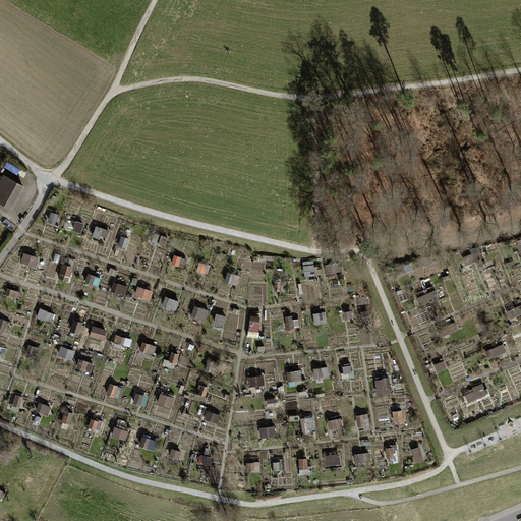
[(1,176),(0,175),(0,203),(10,209),(23,184),(3,173),(1,176)]
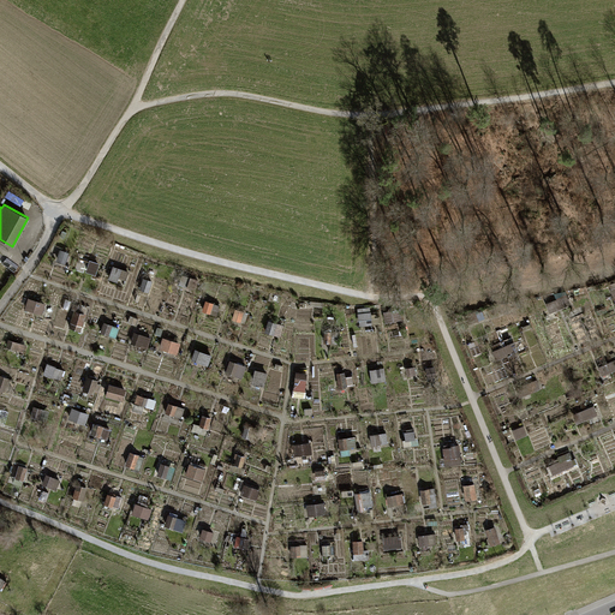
[(114,267),(112,280),(127,284),(130,270),(114,267)]
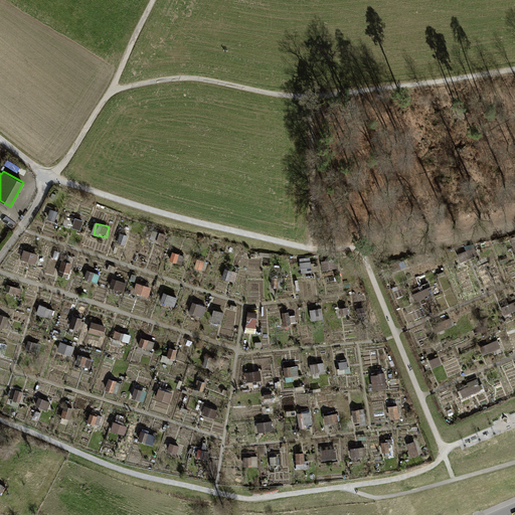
[(22,260),(36,264),(39,254),(25,249),(22,260)]
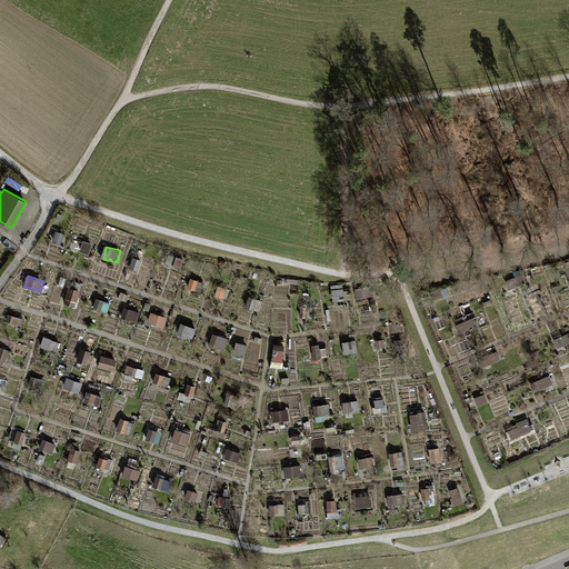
[(138,322),(141,312),(126,308),(123,318),(138,322)]
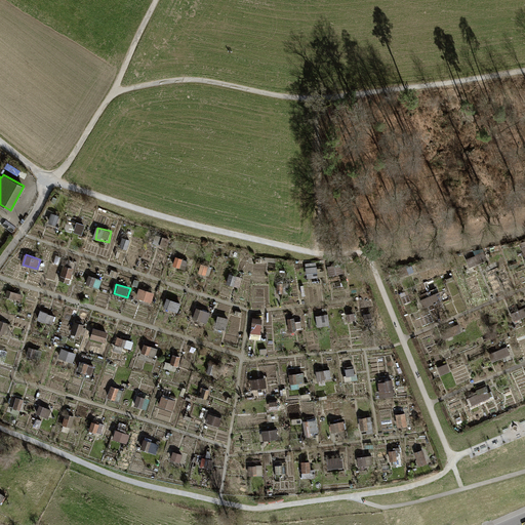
[(139,288),(137,299),(153,304),(156,292),(139,288)]
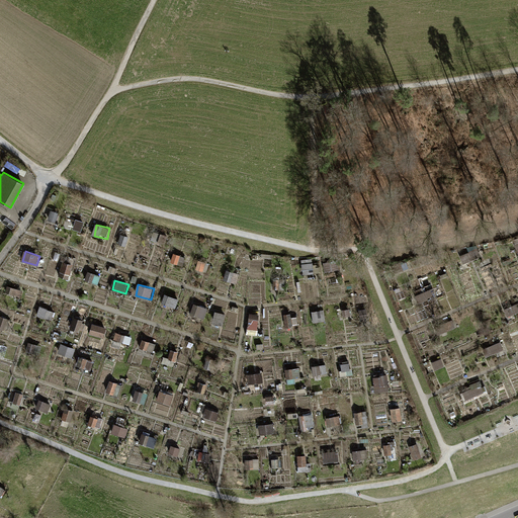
[(177,309),(180,299),(166,294),(163,304),(177,309)]
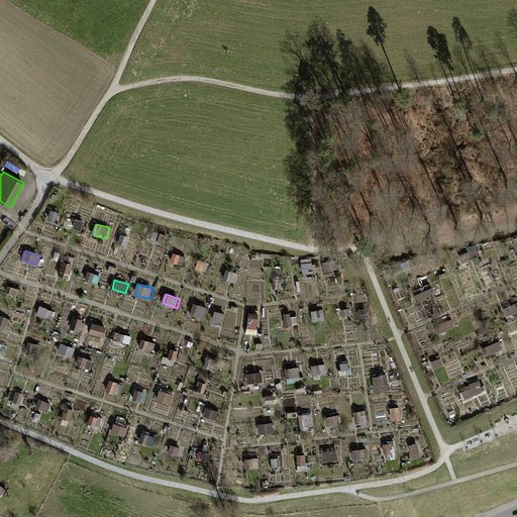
[(205,317),(208,308),(195,304),(192,313),(205,317)]
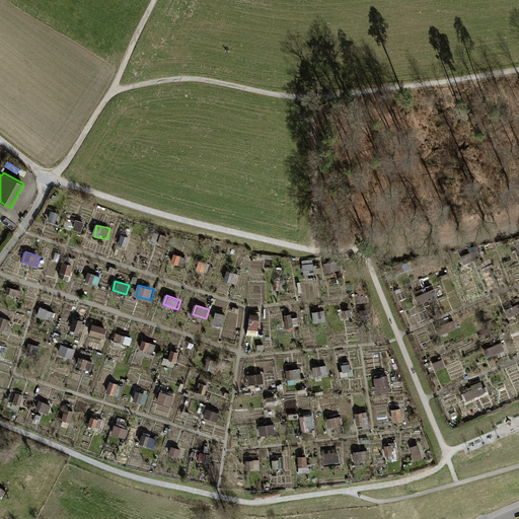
[(39,316),(53,320),(55,312),(41,307),(39,316)]
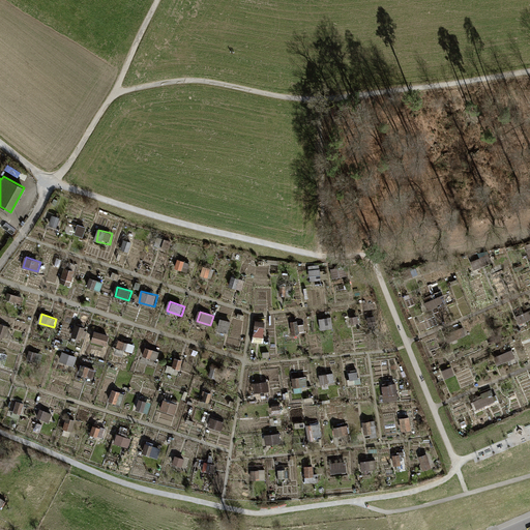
[(230,333),(232,321),(221,320),(219,331),(230,333)]
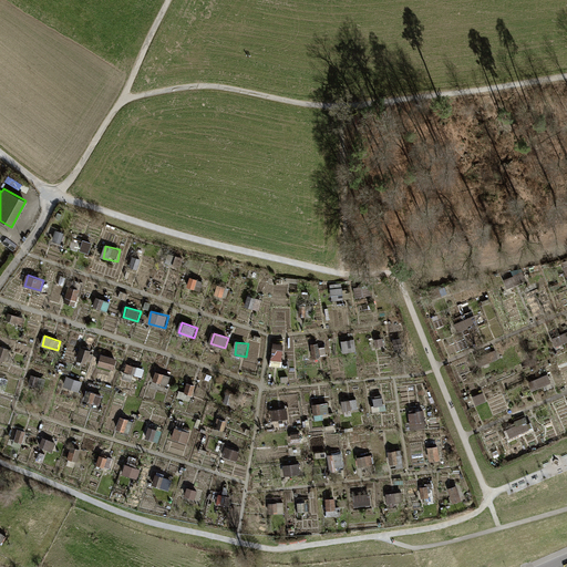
[(275,343),(275,359),(284,360),(284,344),(275,343)]
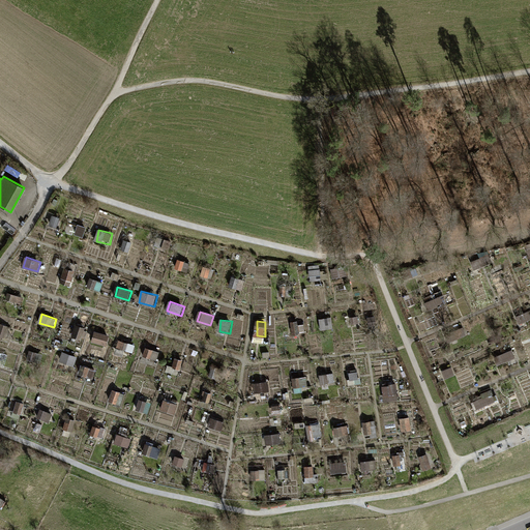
[(94,330),(91,342),(108,346),(111,335),(94,330)]
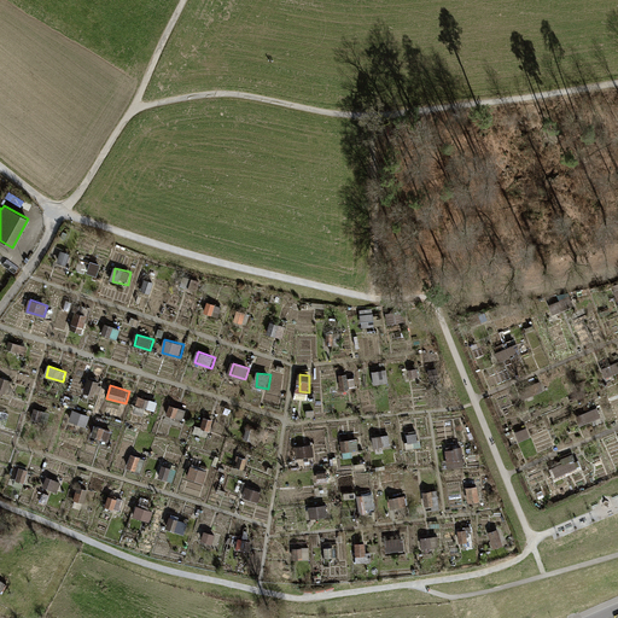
[(184,420),(186,410),(170,407),(168,417),(184,420)]
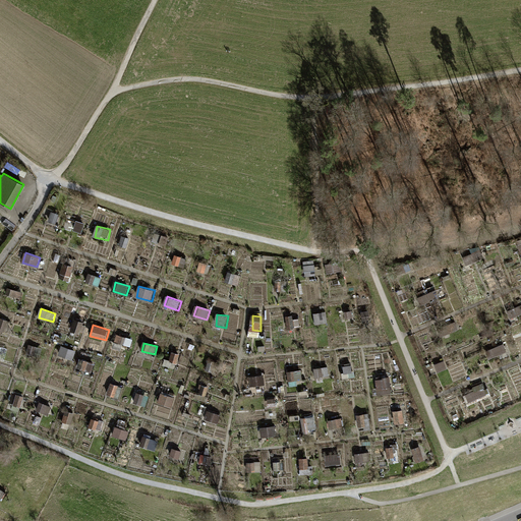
[(61,355),(73,360),(76,351),(64,346),(61,355)]
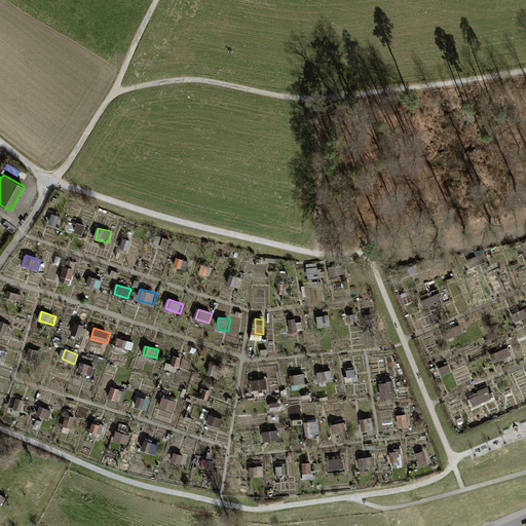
[(292,384),(306,382),(305,373),(291,375),(292,384)]
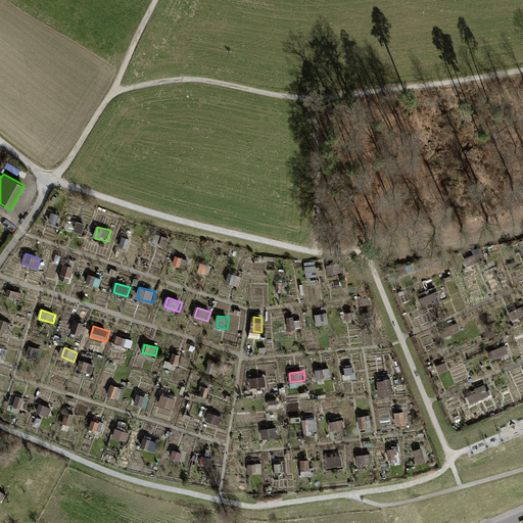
[(381,380),(381,395),(393,395),(393,380),(381,380)]
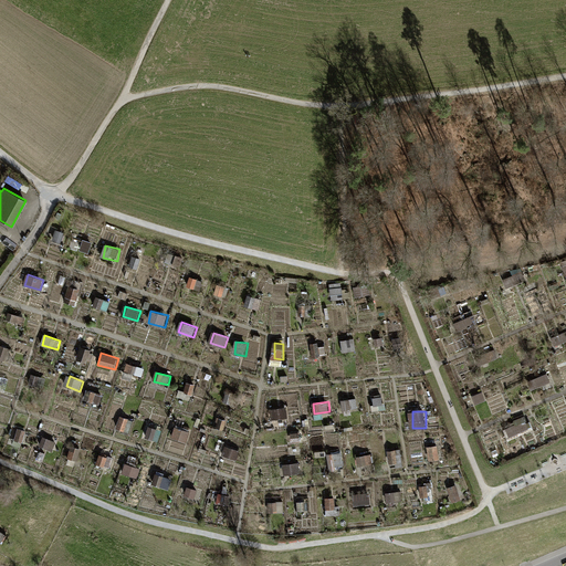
[(176,427),(173,438),(188,443),(191,432),(176,427)]
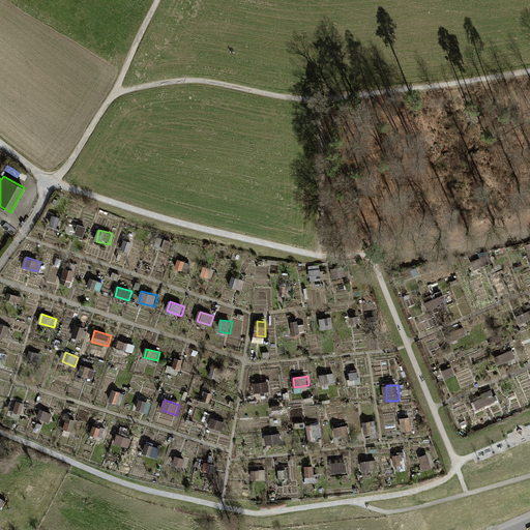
[(322,423),(308,423),(307,442),(322,442),(322,423)]
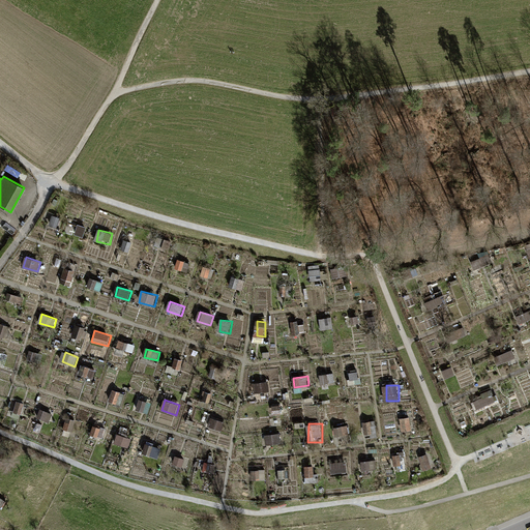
[(348,425),(333,429),(335,437),(350,434),(348,425)]
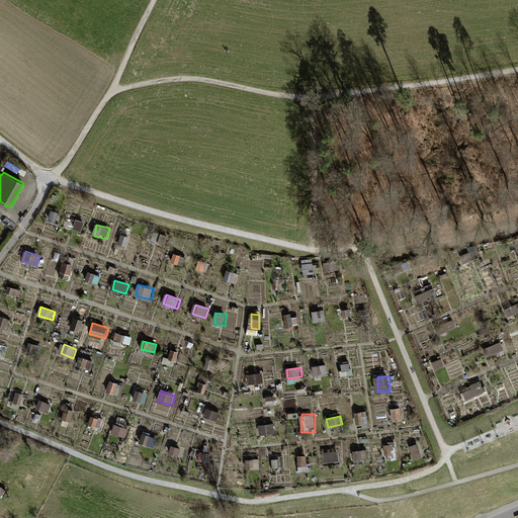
[(126,437),(130,429),(115,425),(113,433),(126,437)]
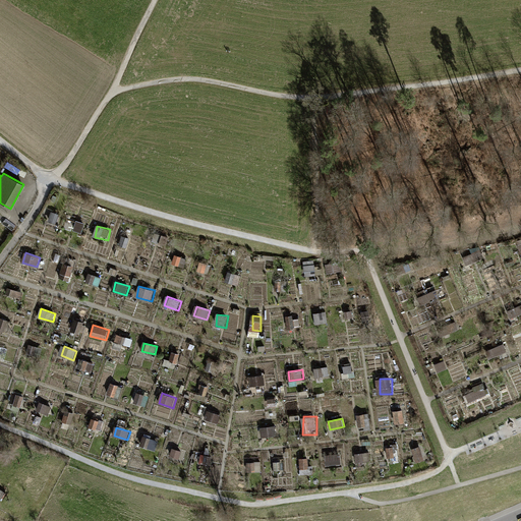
[(141,447),(157,450),(159,441),(145,437),(141,447)]
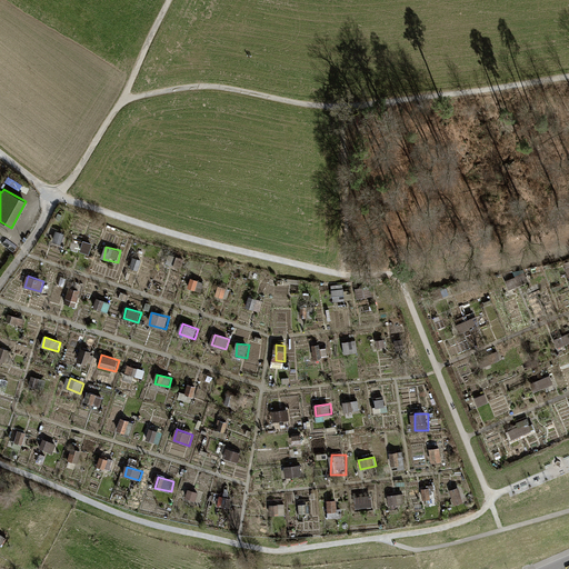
[(436,486),(423,486),(422,501),(436,501),(436,486)]
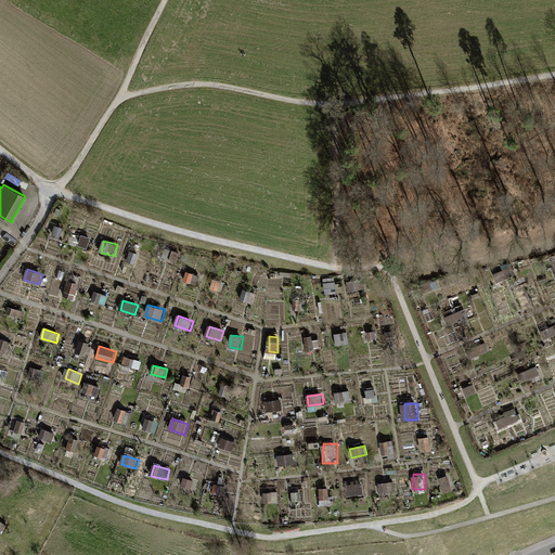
[(444,492),(451,490),(447,476),(440,478),(444,492)]
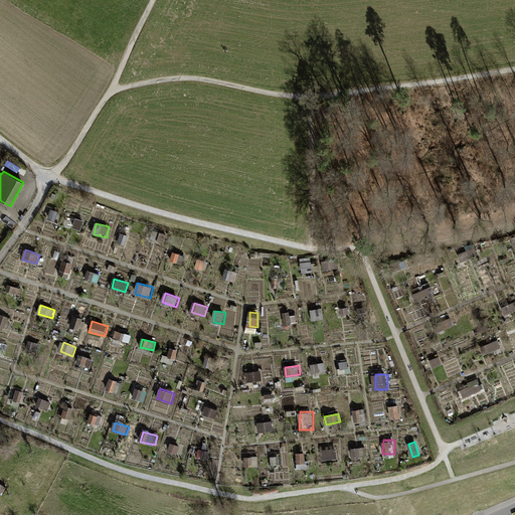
[(322,451),(324,461),(339,459),(338,449),(322,451)]
